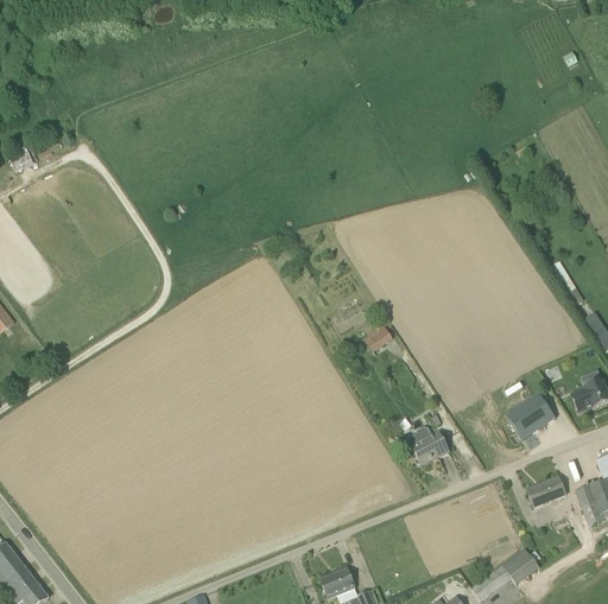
[(572,51),(563,56),(568,67),(577,61),(572,51)]
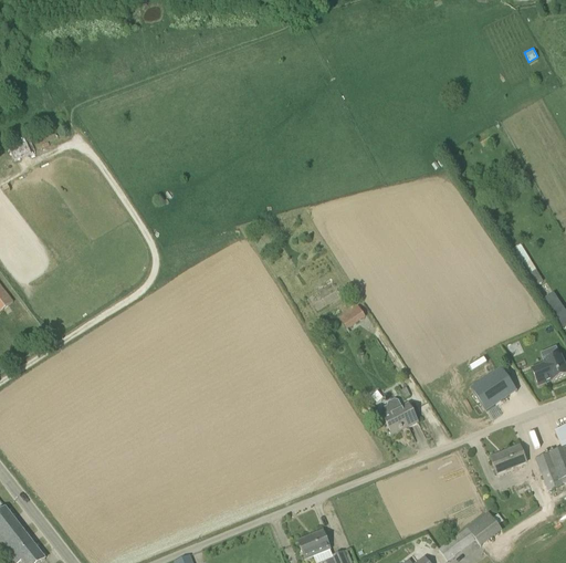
[(27,142),(10,148),(14,159),(31,152),(27,142)]
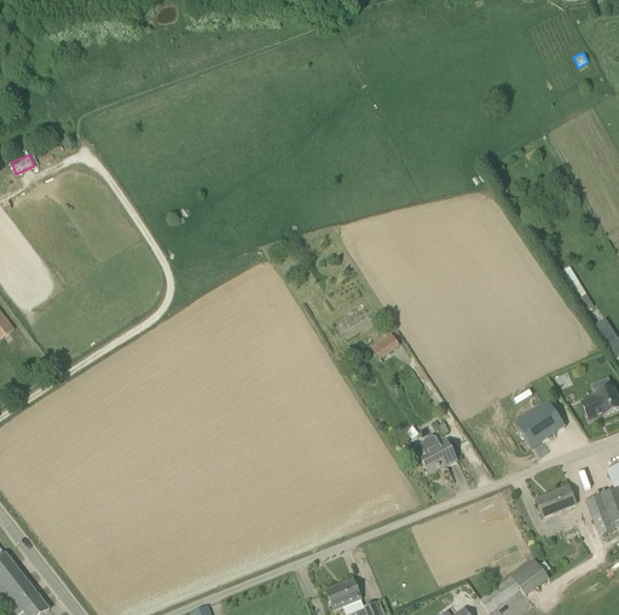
[(0,309),(0,338),(15,328),(0,309)]
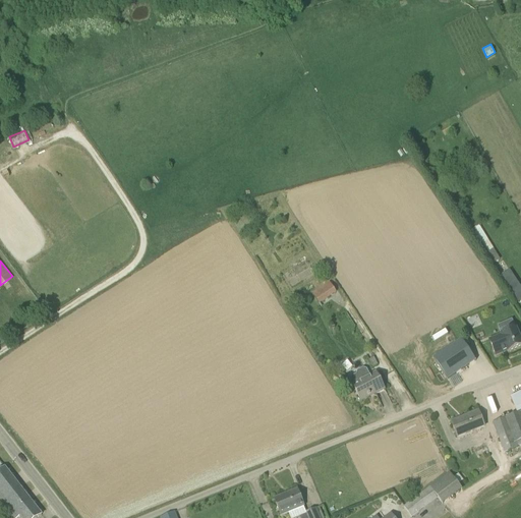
[(520,284),(512,272),(504,278),(511,289),(520,284)]
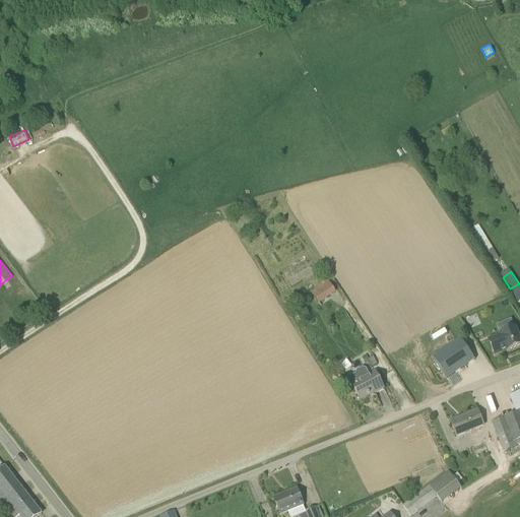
[(313,292),(319,301),(335,289),(330,280),(313,292)]
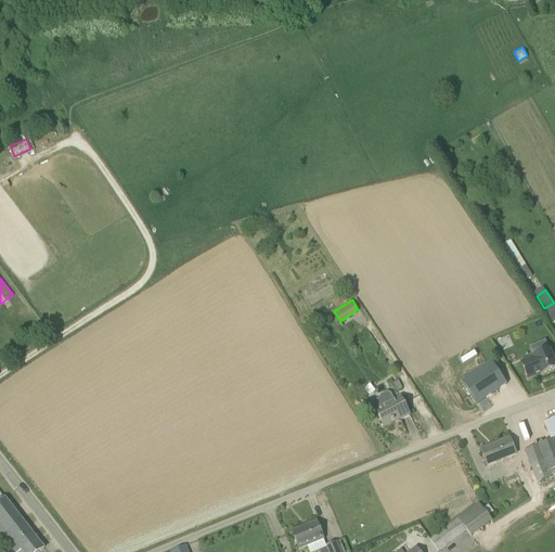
[(541,372),(554,366),(554,360),(550,347),(533,354),(534,355),(521,360),(528,376),(541,371),(541,372)]
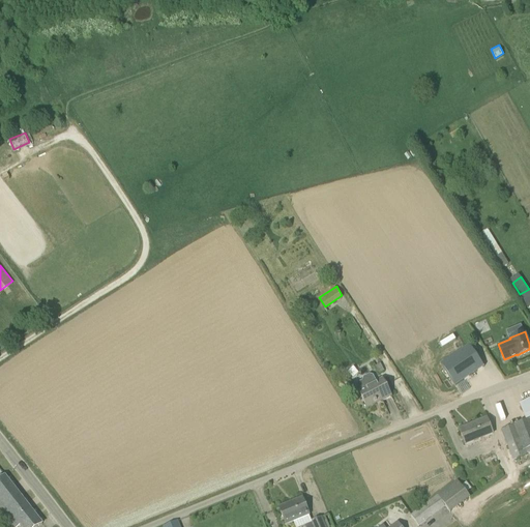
[(455,384),(483,364),(469,343),(441,362),(455,384)]
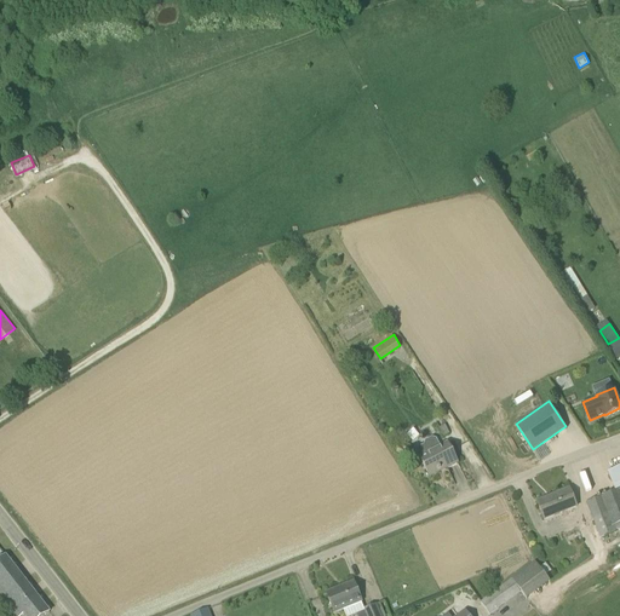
[(415,447),(419,454),(430,475),(458,460),(447,439),(440,443),(436,437),(432,436),(425,438),(424,442),(415,447)]
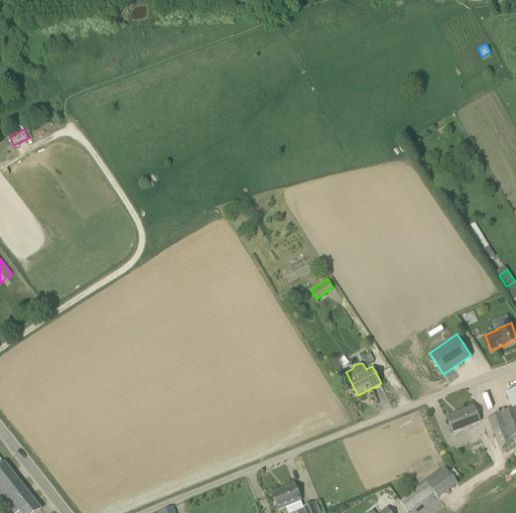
[(515,387),(506,391),(512,406),(489,416),(500,445),(513,440),(515,438),(515,387)]
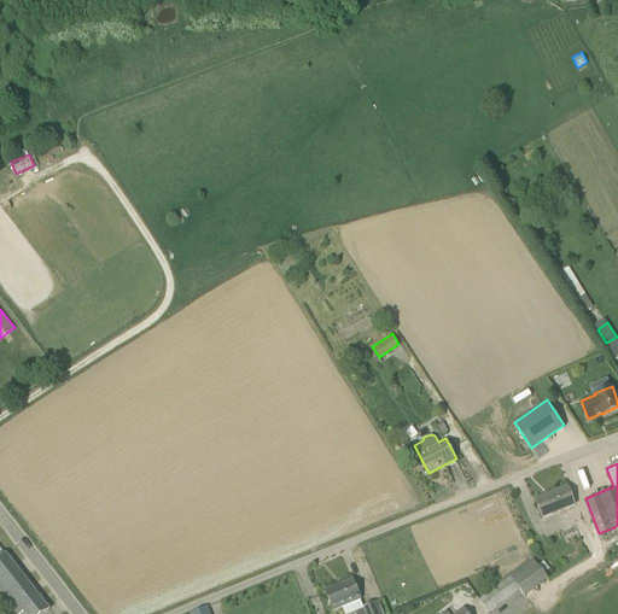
[(575,502),(567,484),(535,497),(542,515),(575,502)]
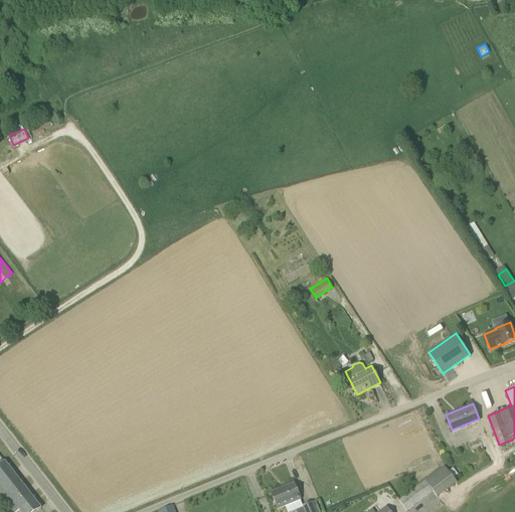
[(33,511),(41,506),(6,462),(5,460),(0,463),(0,493),(14,511),(19,508),(22,511),(33,511)]
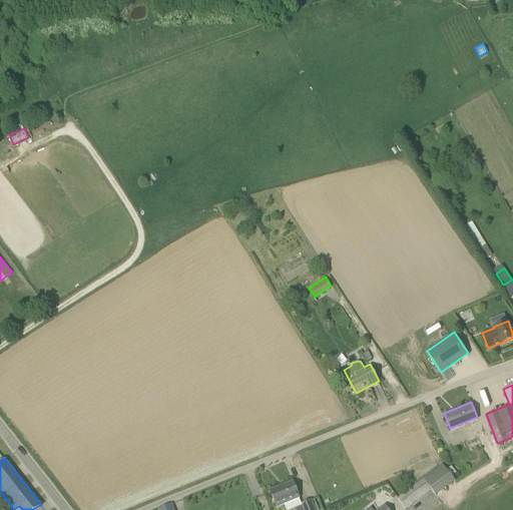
[(431,487),(424,477),(398,497),(405,506),(431,487)]
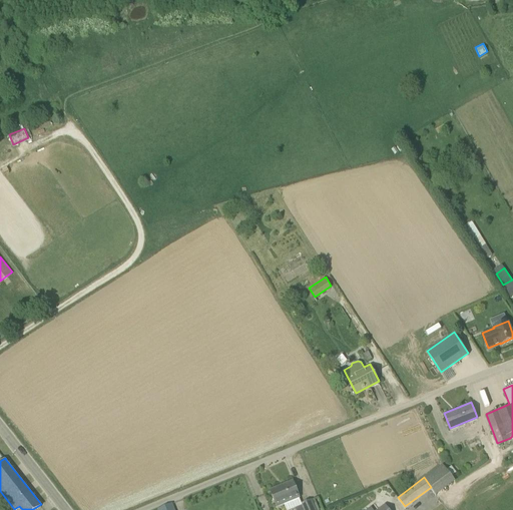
[(287,509),(302,503),(302,502),(299,497),(300,497),(293,480),(271,489),(277,505),(284,502),(287,509)]
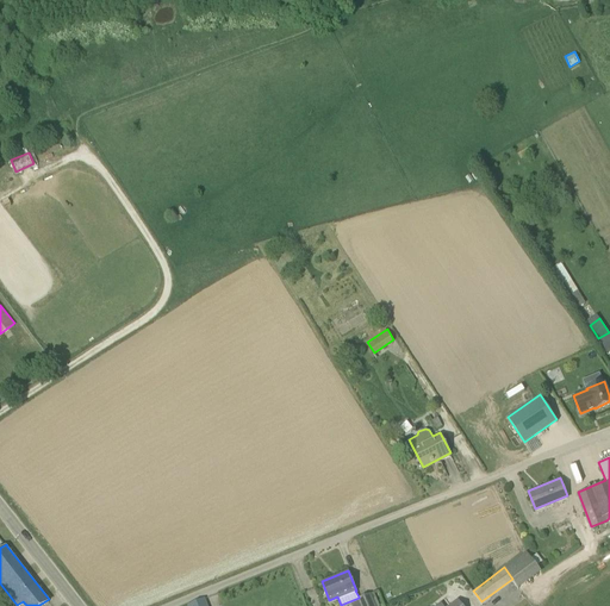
[(375,605),(371,592),(359,597),(359,598),(361,605),(375,605)]
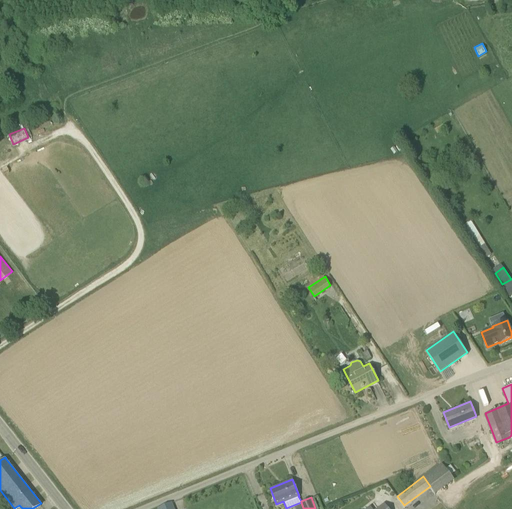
[(174,508),(171,500),(158,506),(159,508),(174,508)]
